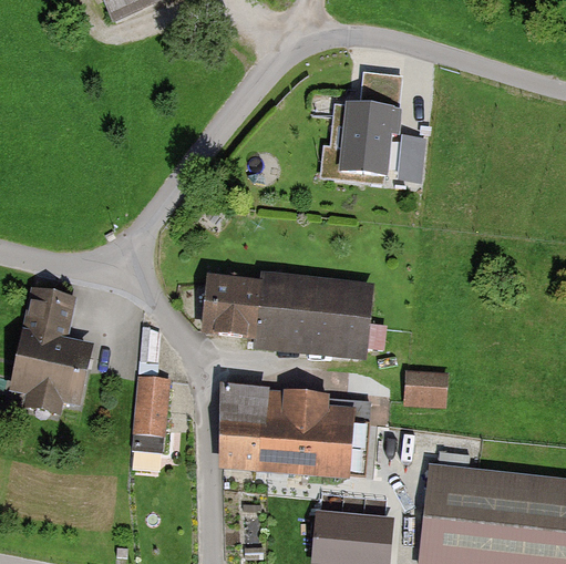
[(104,0),(115,23),(166,0),(104,0)]
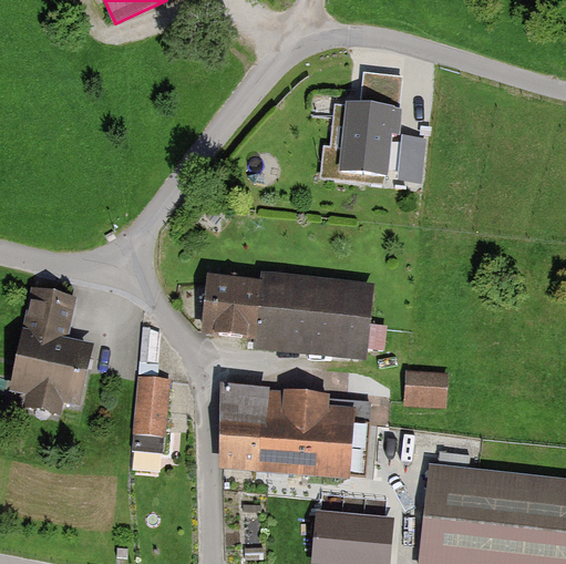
[(397,131),(402,74),(364,71),(361,104),(333,102),(329,143),(322,143),(319,176),(384,183),(390,130),(397,131)]
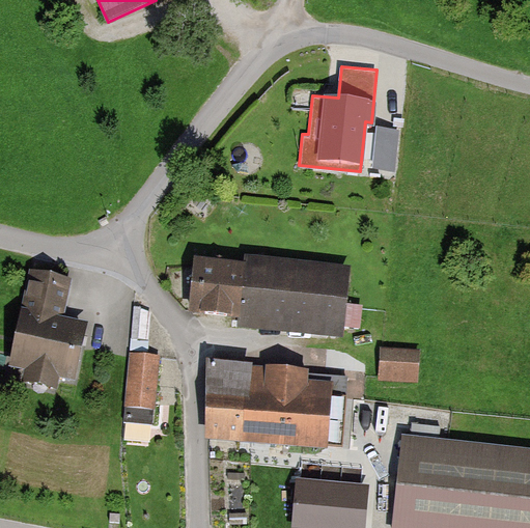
[(379,120),(373,163),(399,166),(406,123),(379,120)]
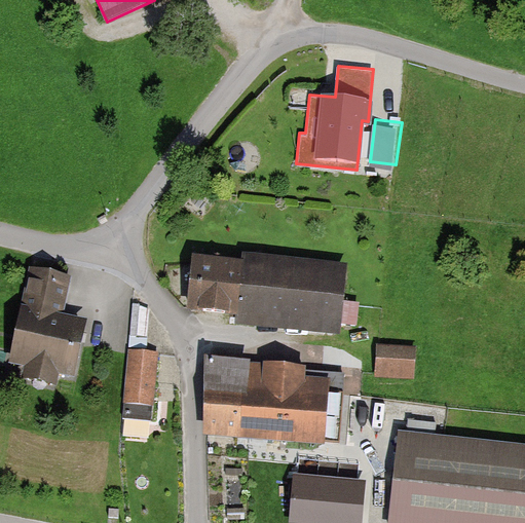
[(341,299),(346,257),(241,245),(239,258),(194,253),(187,306),(236,312),(235,322),(335,333),(336,321),(352,323),(355,301),(341,299)]
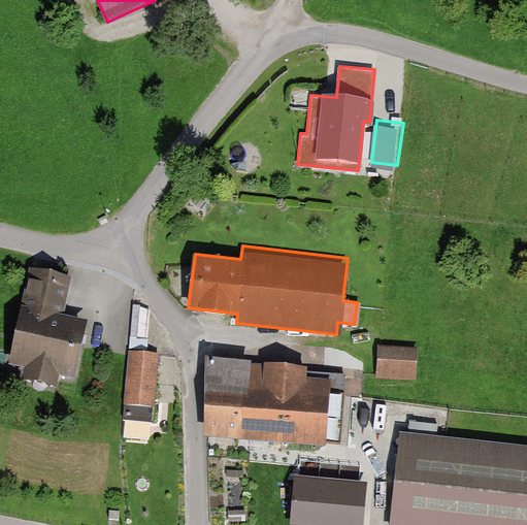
[(62,314),(70,280),(33,271),(8,368),(21,371),(18,382),(51,390),(55,374),(76,380),(91,321),(62,314)]
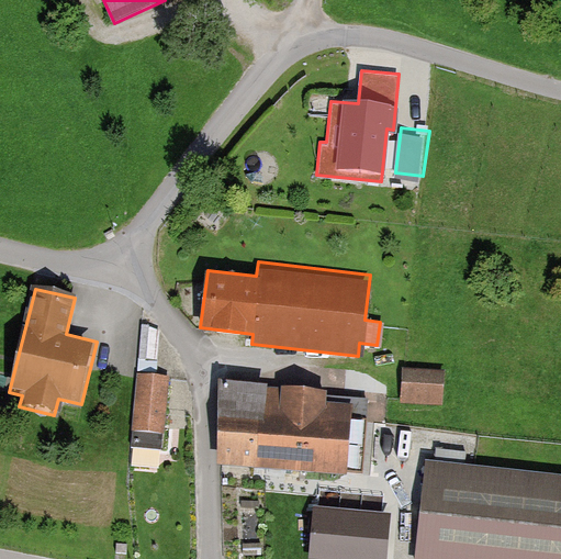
[(447,373),(405,370),(402,403),(445,407),(447,373)]
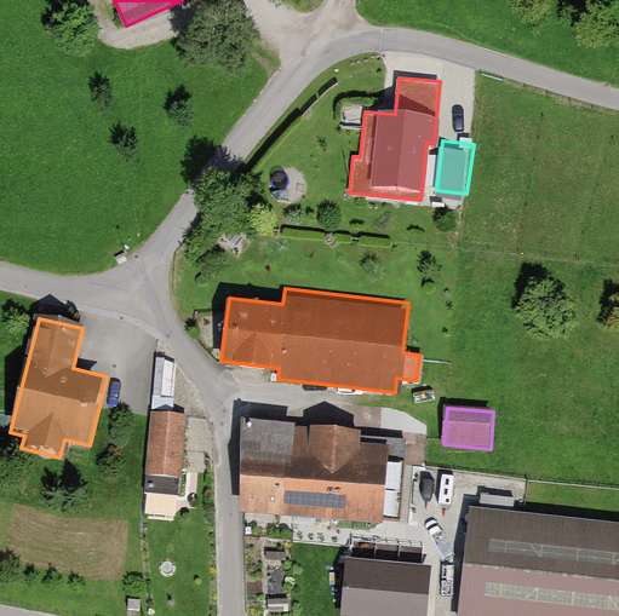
[(147,487),(179,489),(185,415),(153,413),(147,487)]
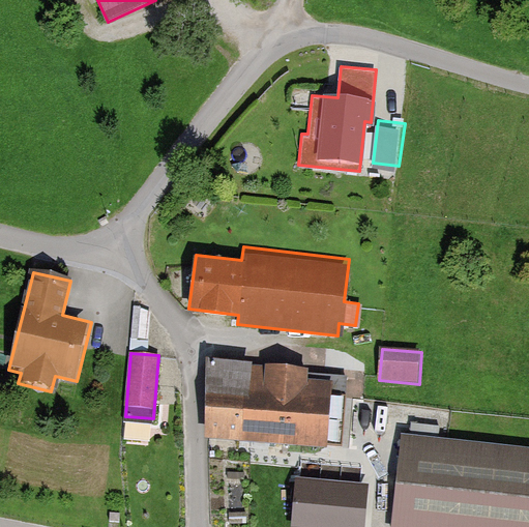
[(332,445),(338,380),(312,378),(313,367),(216,358),(210,436),(332,445)]
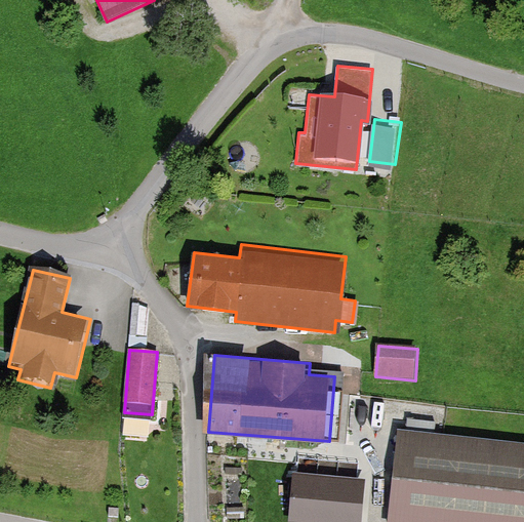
[(523,521),(523,440),(398,427),(387,521),(523,521)]
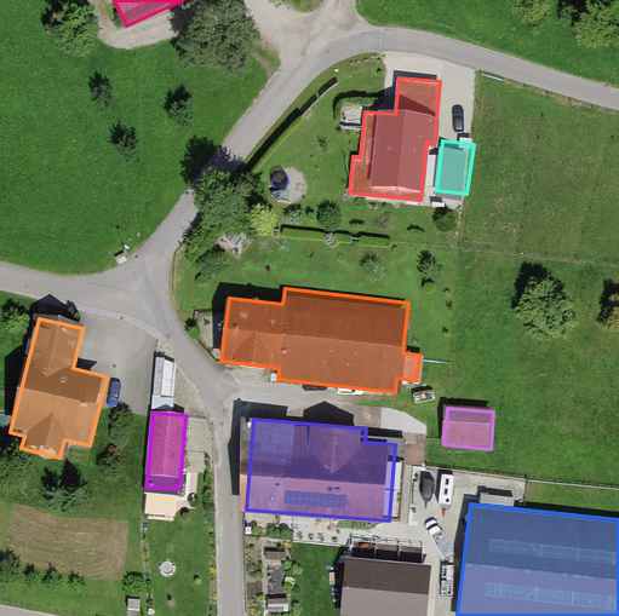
[(425,615),(431,564),(345,557),(339,615),(425,615)]
